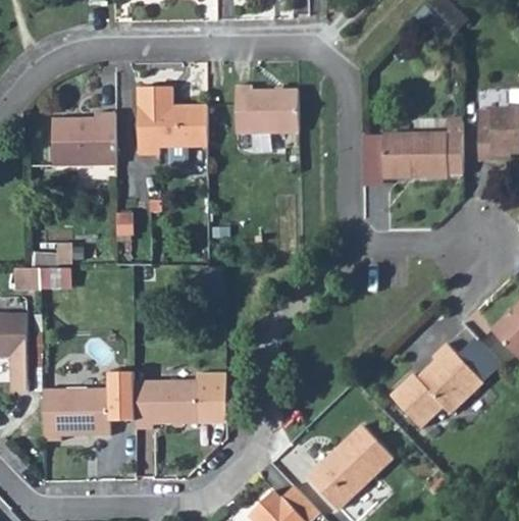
[(298,133),(297,89),(251,90),(251,86),(234,86),(235,134),(298,133)]
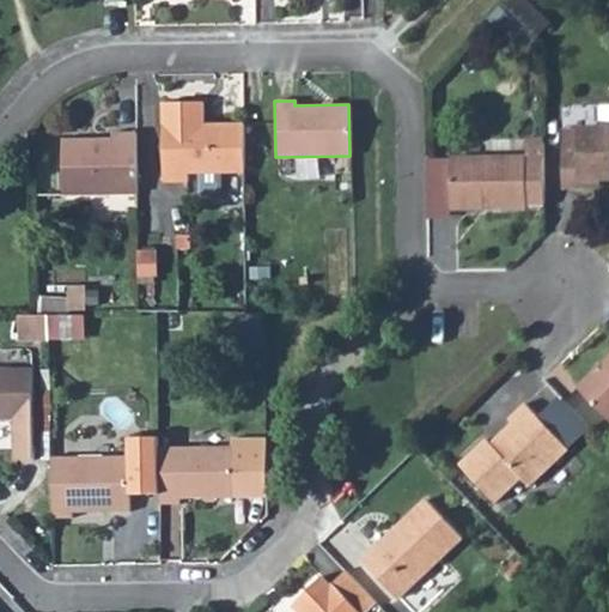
[(242,171),(241,122),(202,123),(201,102),(160,102),(162,181),(186,181),(186,173),(196,173),(196,193),(219,193),(219,173),(242,171)]
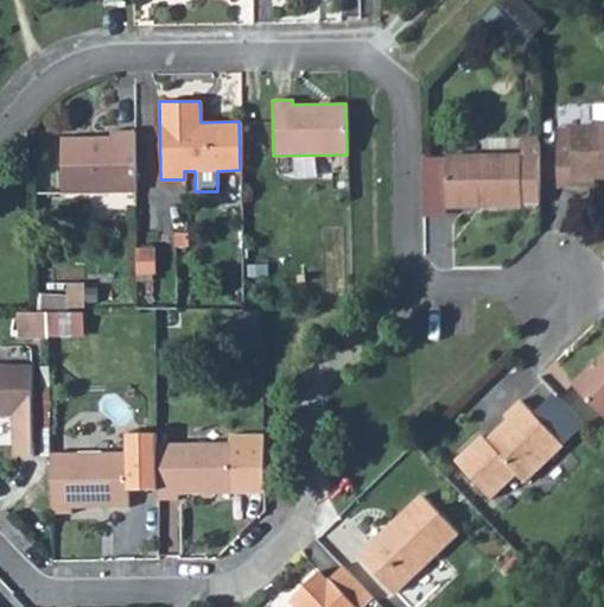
[(572,128),(554,128),(555,184),(574,184),(574,177),(603,176),(603,103),(592,103),(592,127),(572,127),(572,128)]
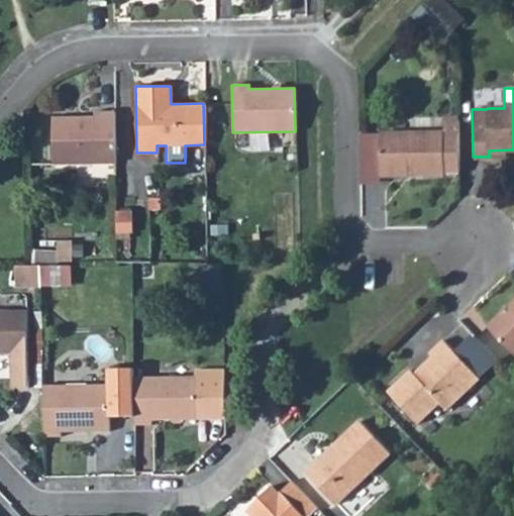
[(113,163),(113,111),(93,112),(93,116),(50,117),(52,164),(113,163)]
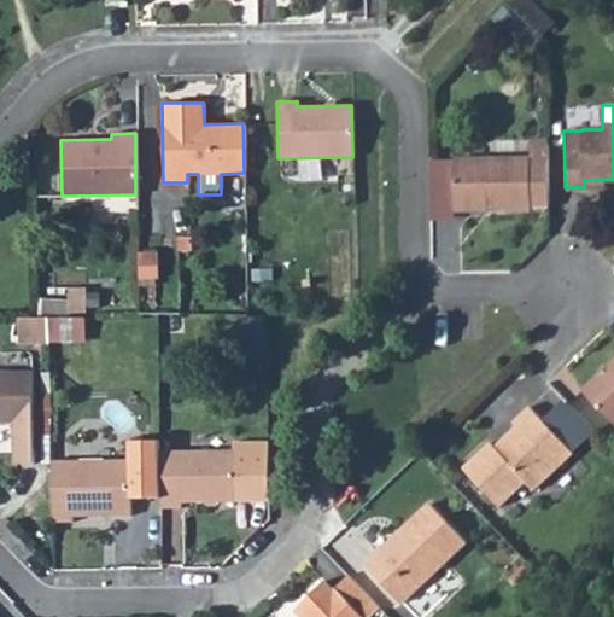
[(527,140),(527,157),(527,161),(545,161),(545,140),(527,140)]
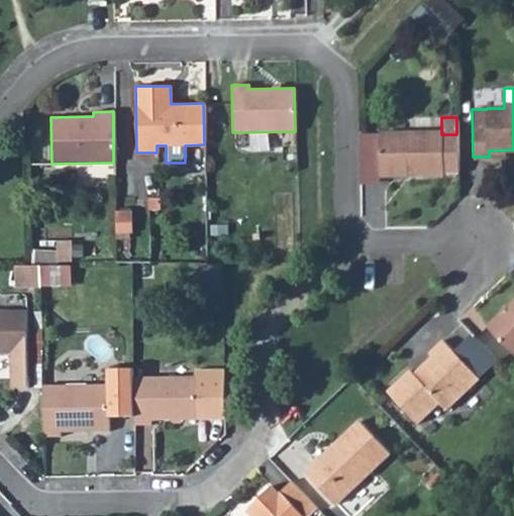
[(441,134),(441,131),(378,132),(379,175),(442,174),(442,172),(457,172),(456,134),(441,134)]
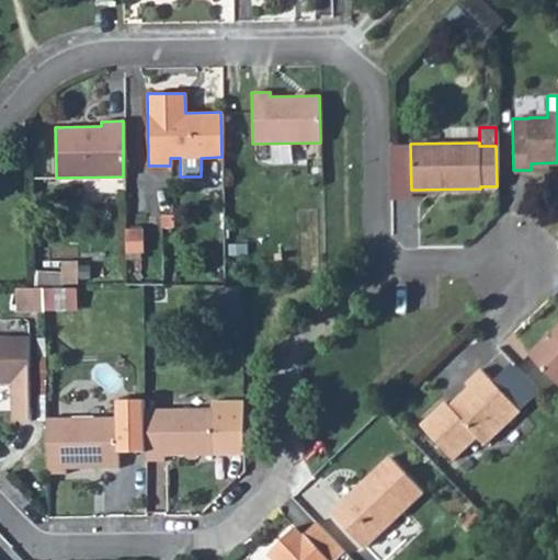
[(140,229),(124,229),(125,251),(141,251),(140,229)]
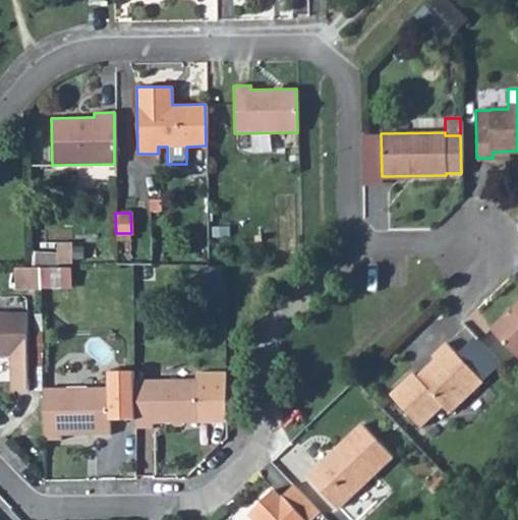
[(55,257),(71,258),(73,240),(57,238),(55,257)]
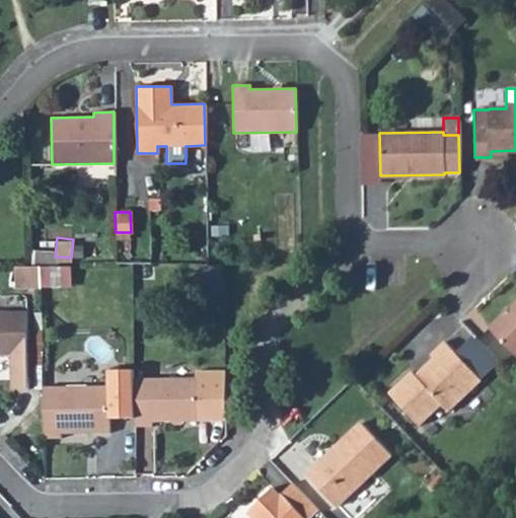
[(25,266),(13,267),(14,287),(40,287),(40,267),(25,266)]
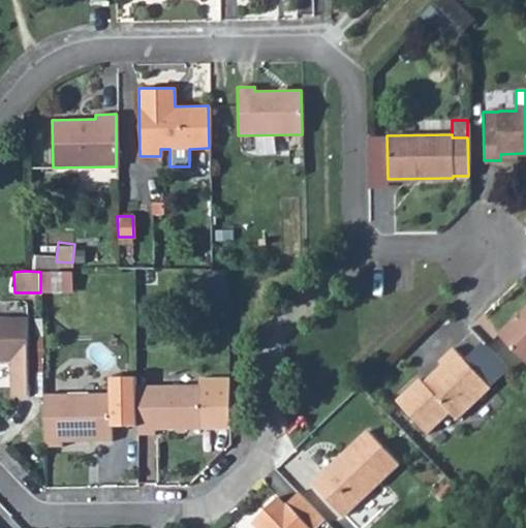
[(66,271),(40,272),(40,292),(66,292),(66,271)]
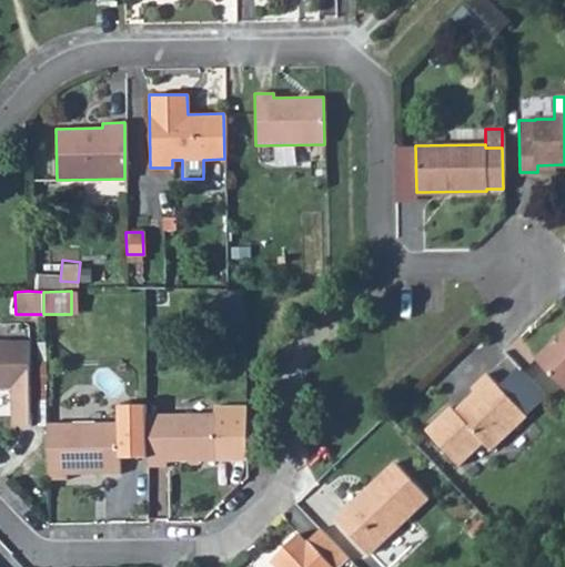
[(564,327),(533,358),(564,391),(564,390),(564,327)]
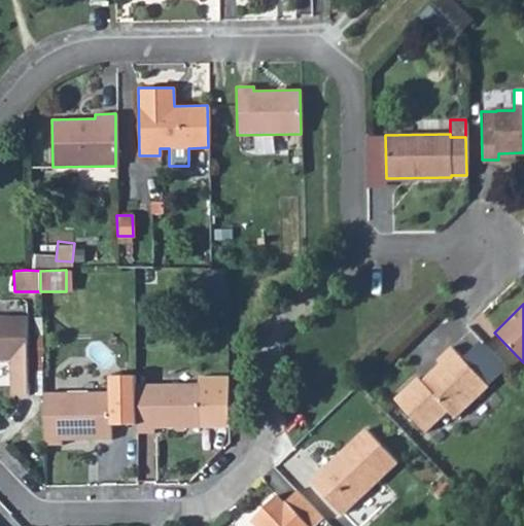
[(26,316),(0,316),(0,359),(9,359),(9,395),(27,394),(26,316)]
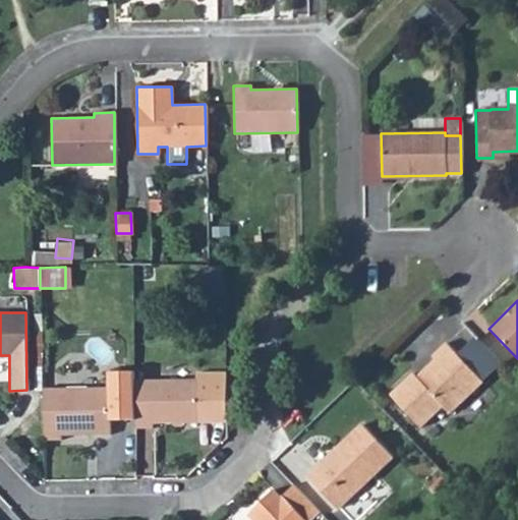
[(411,371),(389,394),(419,426),(442,405),(448,412),(481,382),(445,342),(430,355),(434,358),(422,369),(422,374),(418,379),(411,371)]
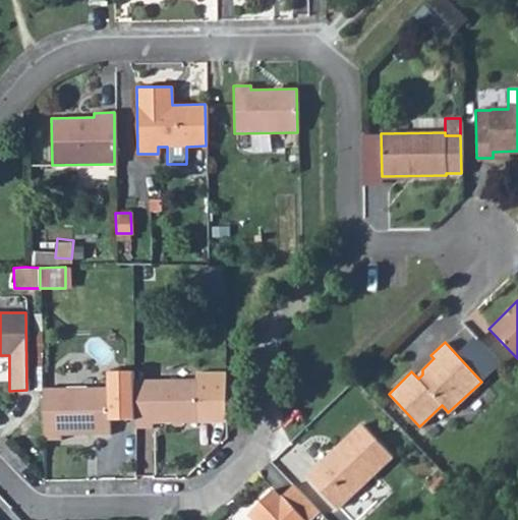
[(108,387),(42,388),(43,440),(59,440),(59,435),(108,435),(108,420),(134,419),(133,380),(133,370),(107,371),(108,387)]
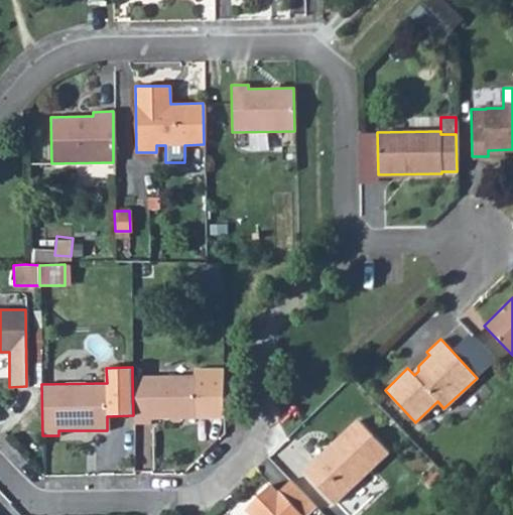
[(133,415),(133,423),(150,423),(150,419),(223,418),(223,369),(200,369),(200,375),(132,376),(133,415)]
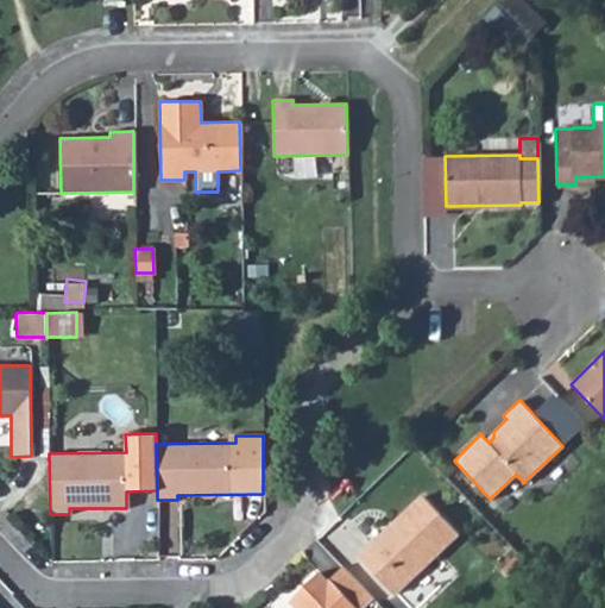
[(421,496),(357,557),(392,594),(457,533),(421,496)]
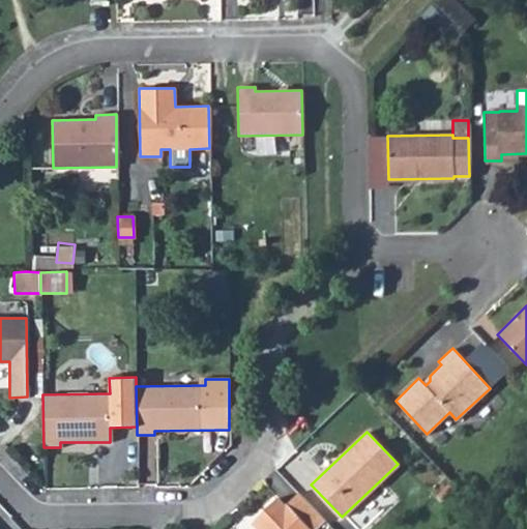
[(315,528),(324,521),(297,493),(284,505),(276,497),(254,519),(261,527),(258,528),(315,528)]
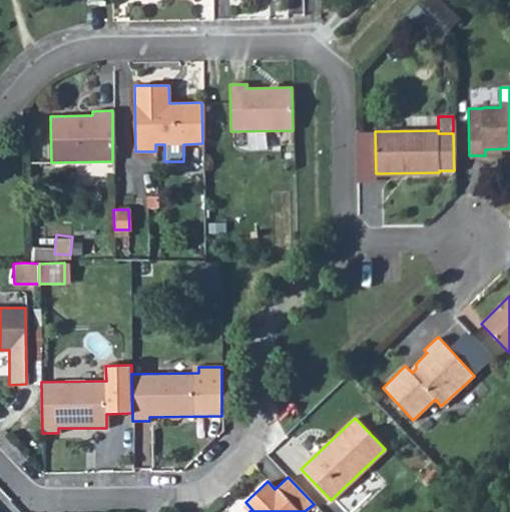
[(223,511),(244,511),(247,509),(237,499),(223,511)]
